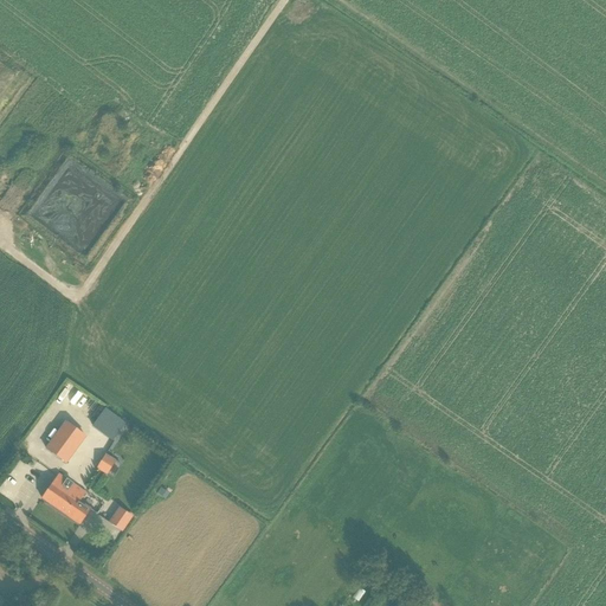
[(117,212),(128,201),(97,172),(90,180),(110,200),(108,202),(117,212)]
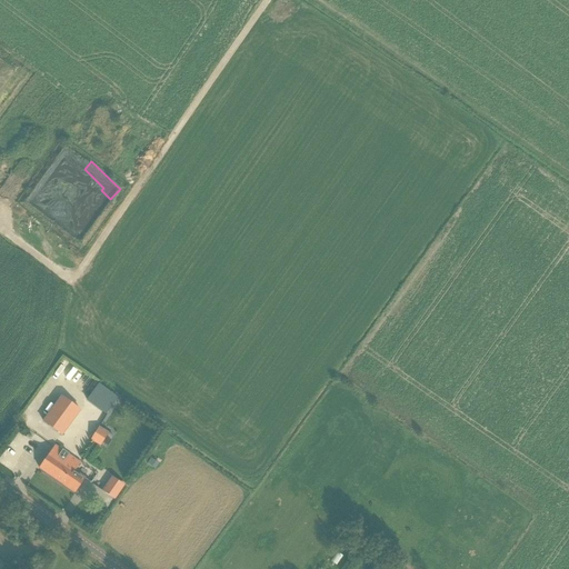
[(99,218),(100,210),(101,199),(95,199),(93,209),(90,209),(89,216),(99,218)]
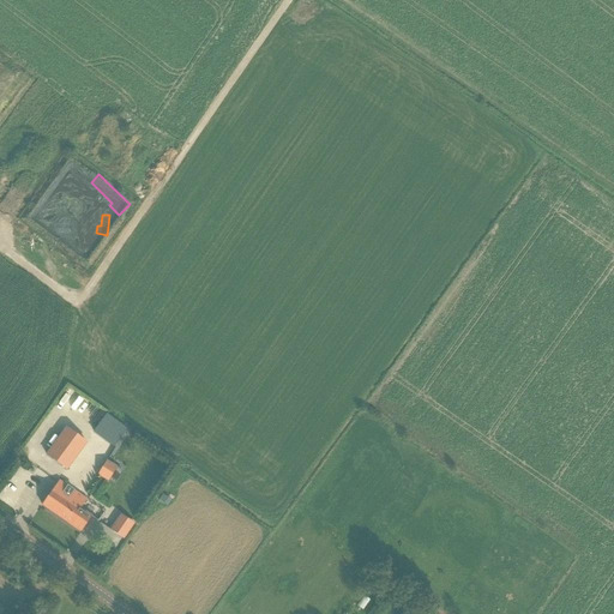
[(94,433),(114,447),(127,429),(108,415),(94,433)]
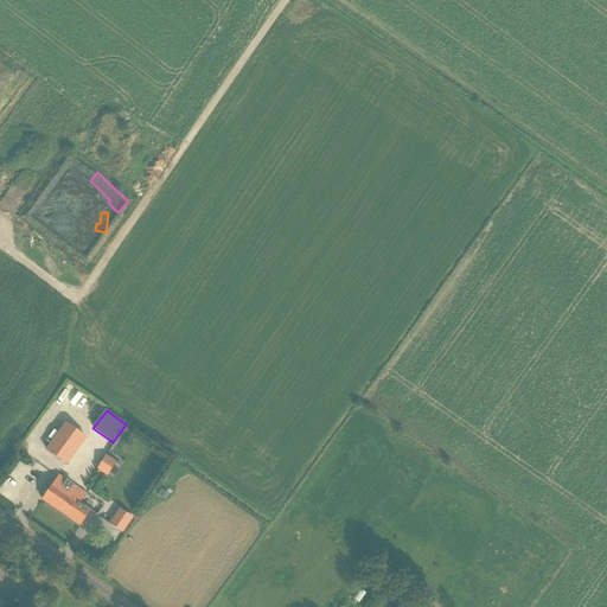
[(65,423),(46,451),(65,465),(85,438),(65,423)]
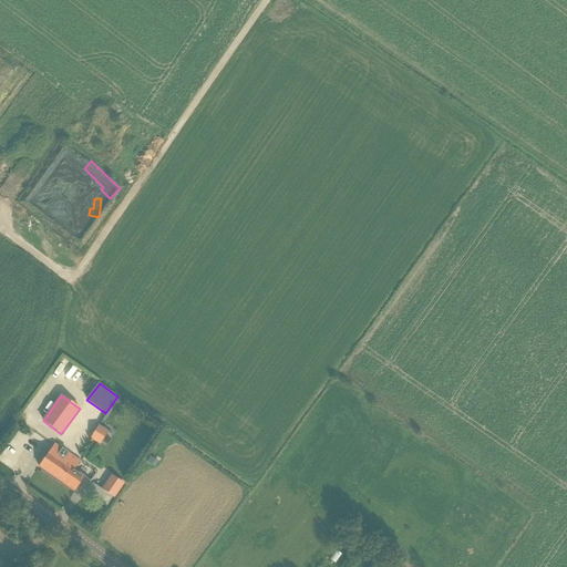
[(104,429),(107,420),(101,418),(92,441),(103,444),(109,430),(104,429)]
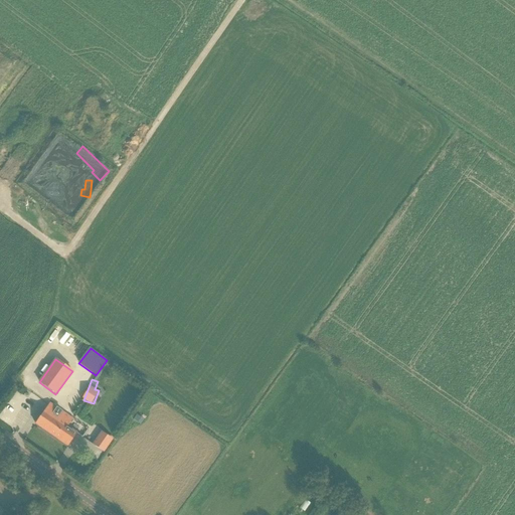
[(76,434),(67,426),(72,419),(50,404),(41,416),(36,424),(67,447),(76,434)]
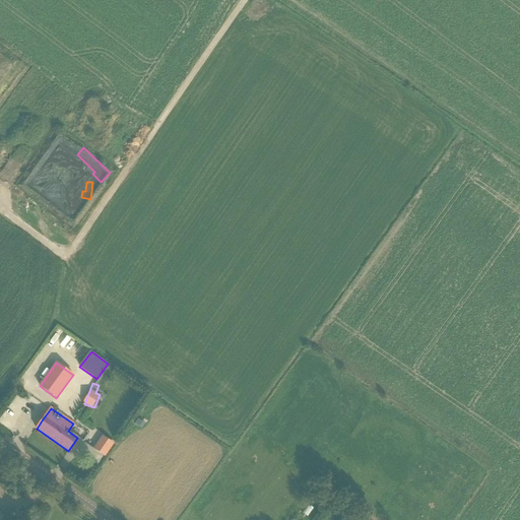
[(93,449),(104,456),(113,444),(103,437),(93,449)]
